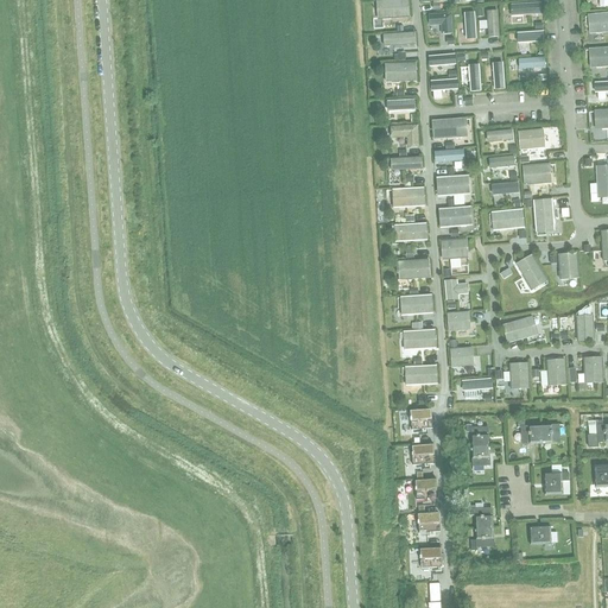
[(406,0),(396,0),(380,1),(381,19),(409,18),(406,0)]
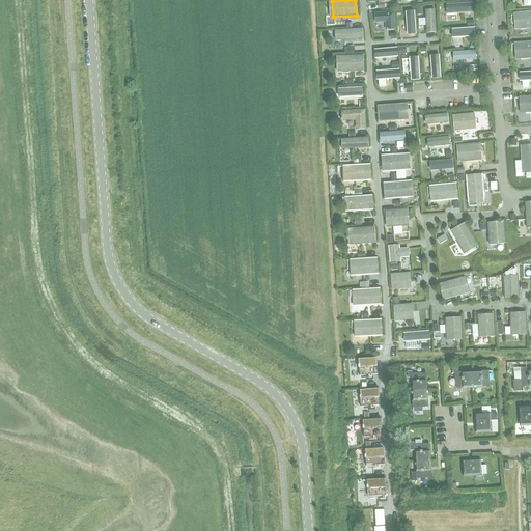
[(472,3),(445,4),(446,15),(473,12),(472,3)]
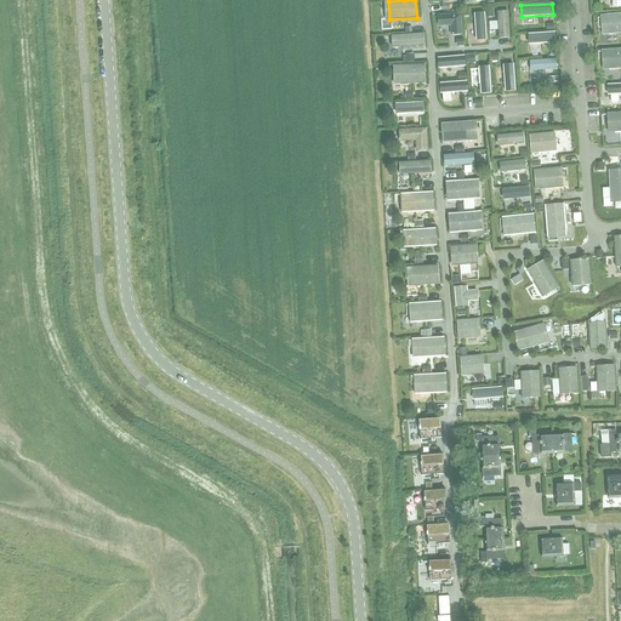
[(507,12),(496,12),(497,39),(508,38),(507,12)]
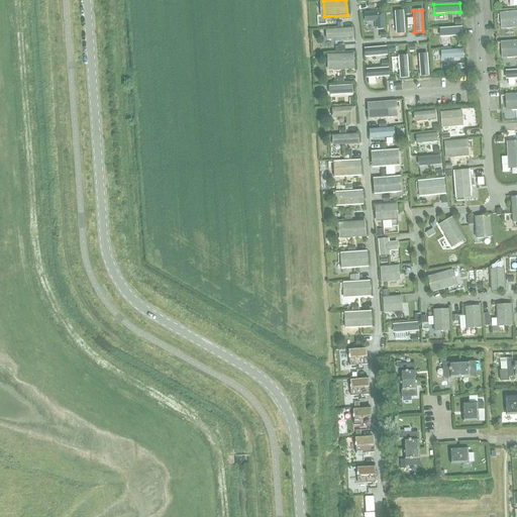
[(383,11),(364,13),(364,22),(374,22),(375,30),(384,29),(383,11)]
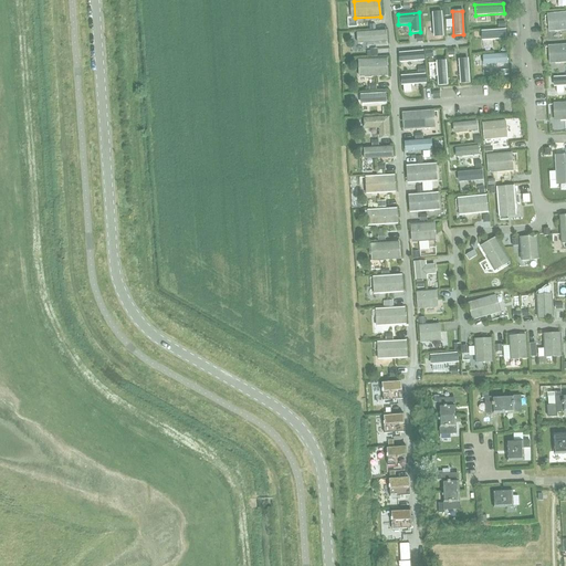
[(432,13),(431,13),(432,38),(442,37),(440,12),(432,13)]
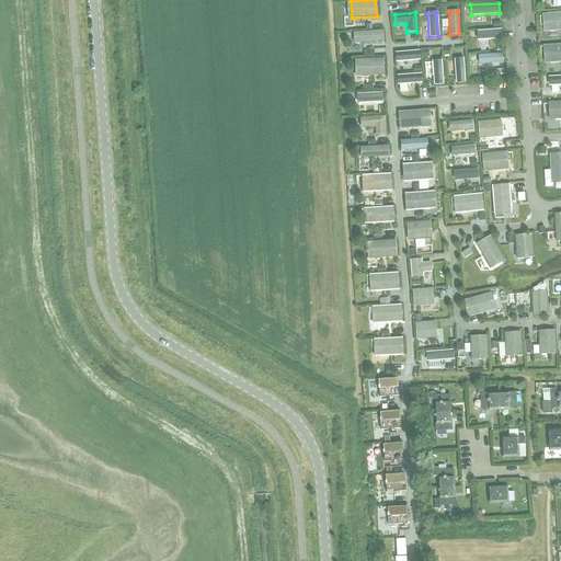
[(560,12),(548,13),(549,32),(560,30),(560,12)]
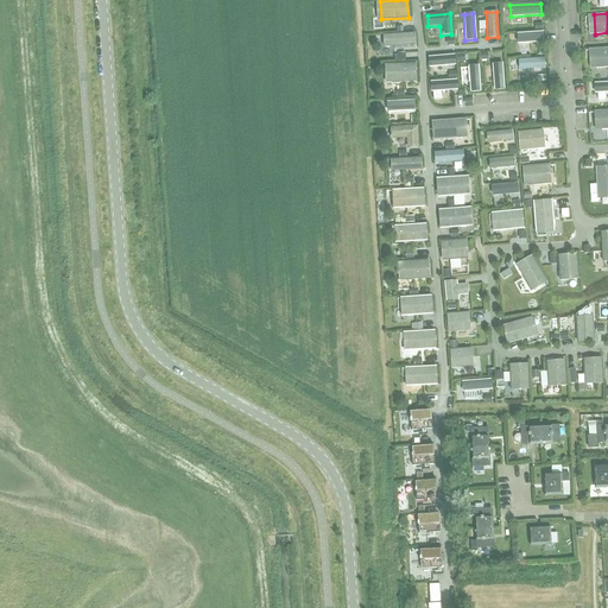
[(542,32),(515,35),(517,44),(543,42),(542,32)]
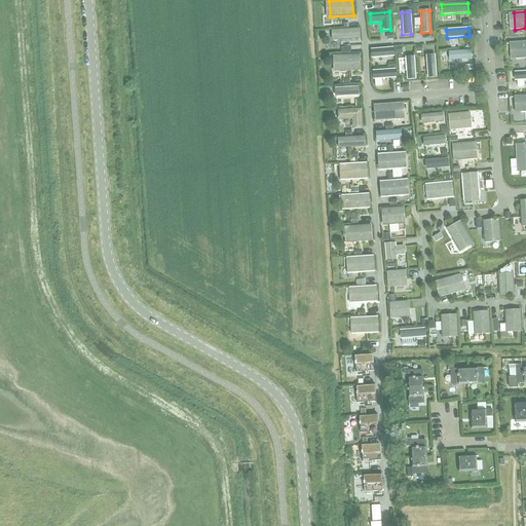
[(358,29),(330,31),(331,41),(358,39),(358,29)]
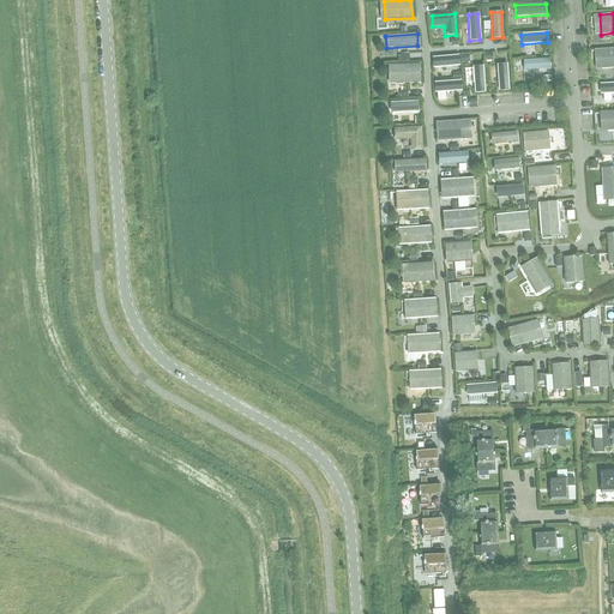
[(613,48),(601,49),(603,68),(613,67),(613,48)]
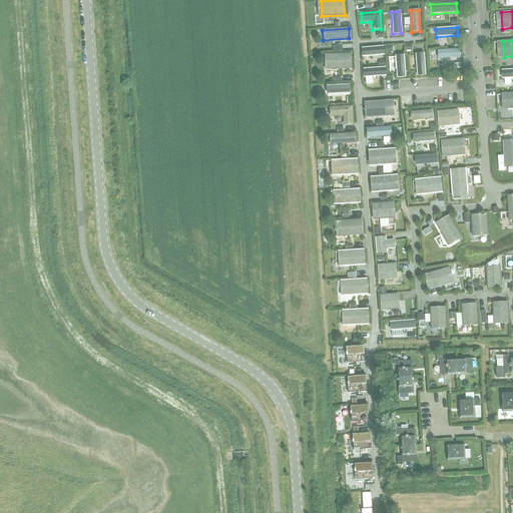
[(384,46),(361,48),(362,57),(384,55),(384,46)]
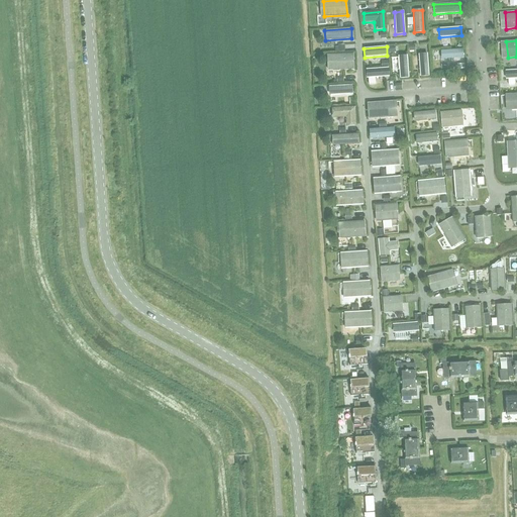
[(462,49),(440,50),(440,60),(462,58),(462,49)]
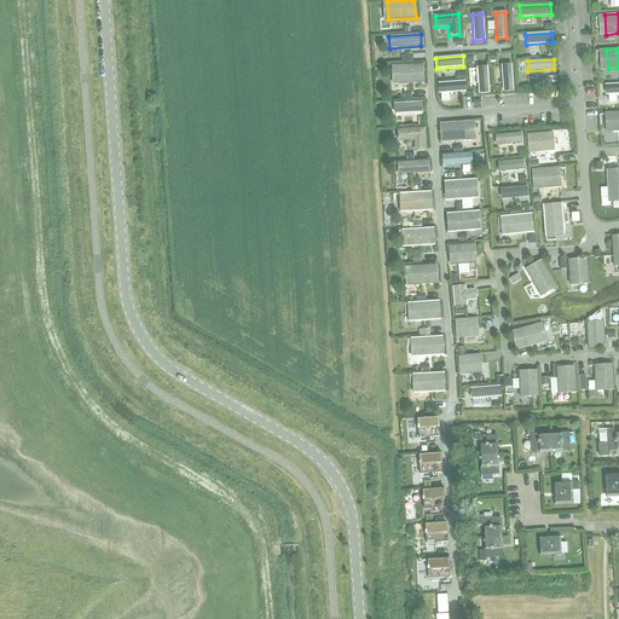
[(502,65),(501,65),(502,92),(513,91),(510,64),(502,65)]
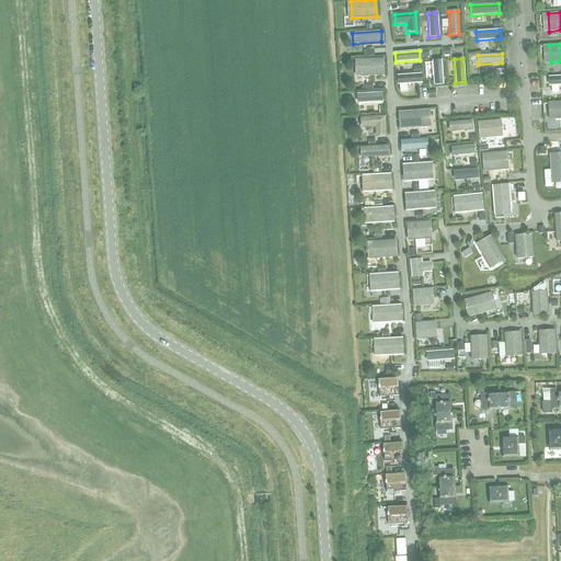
[(382,59),(359,59),(361,77),(384,76),(382,59)]
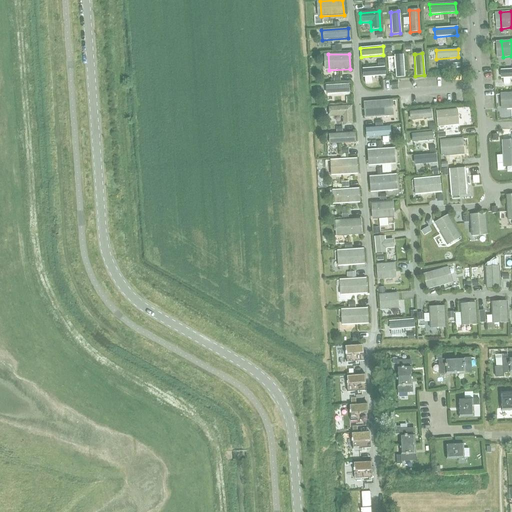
[(402,55),(393,56),(395,78),(403,77),(402,55)]
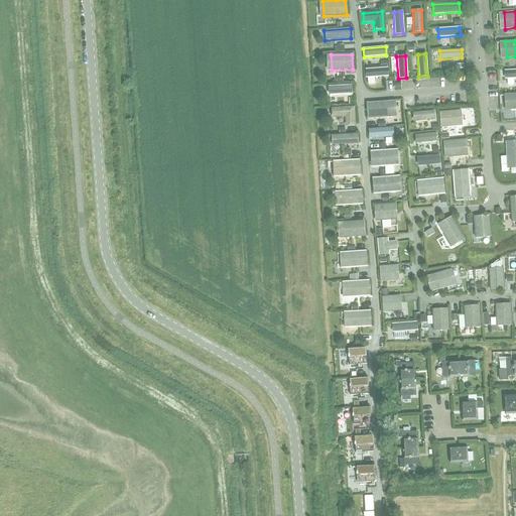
[(386,68),(364,70),(365,79),(387,77),(386,68)]
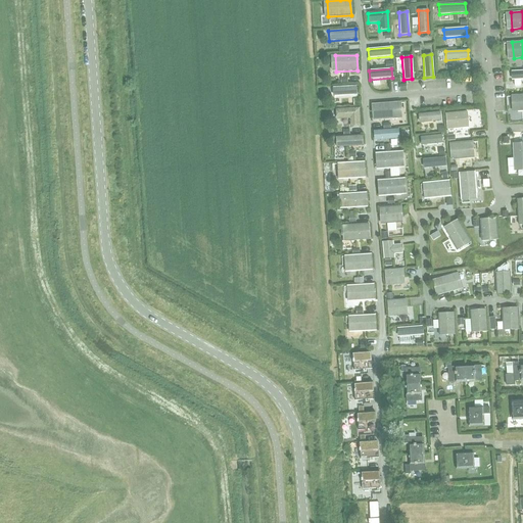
[(522,70),(510,72),(511,80),(522,79),(522,70)]
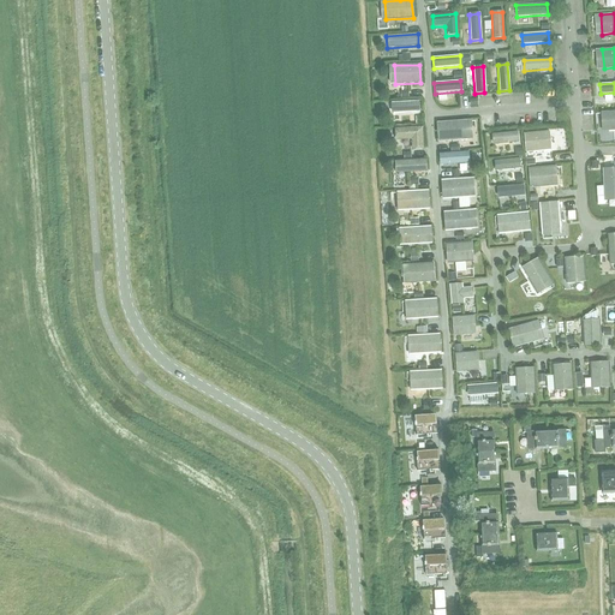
[(418,102),(390,103),(390,113),(419,112),(418,102)]
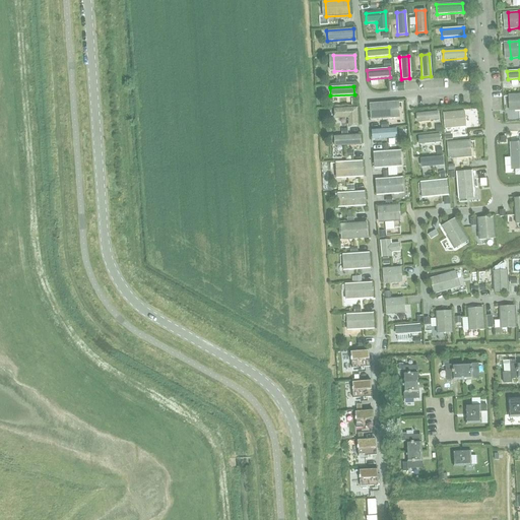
[(519,111),(519,93),(507,95),(508,112),(519,111)]
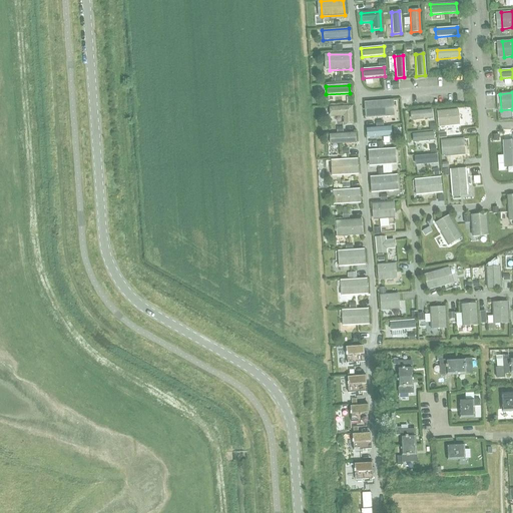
[(389,100),(364,102),(365,118),(391,117),(389,100)]
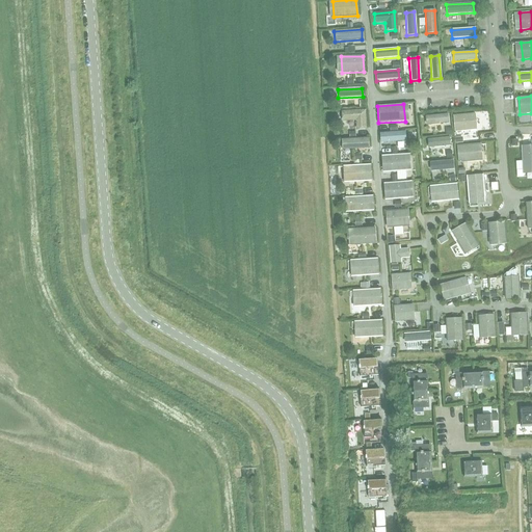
[(367,110),(343,111),(343,122),(356,122),(357,131),(368,130),(367,110)]
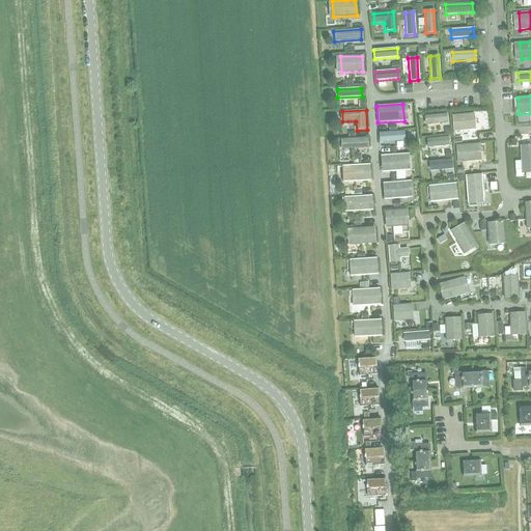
[(446,114),(424,116),(425,126),(447,122),(446,114)]
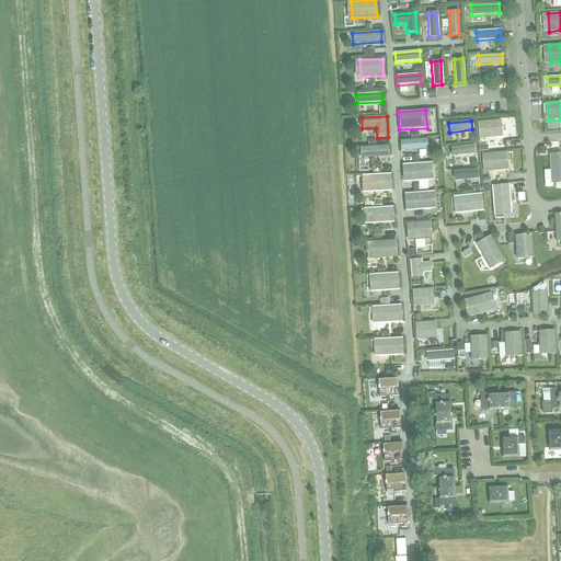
[(500,121),(477,123),(479,139),(502,137),(500,121)]
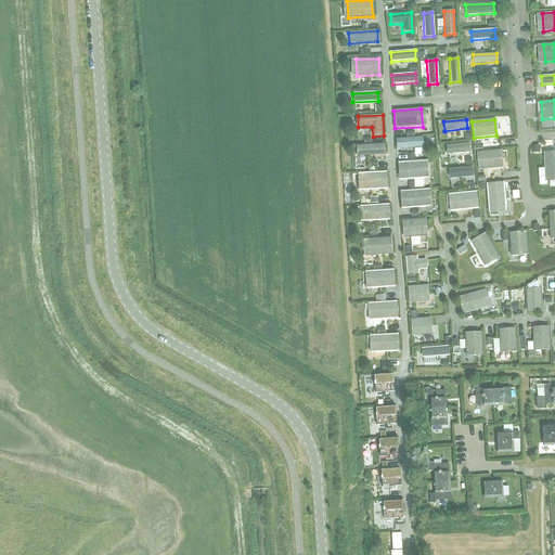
[(422,138),(396,140),(397,150),(423,147),(422,138)]
